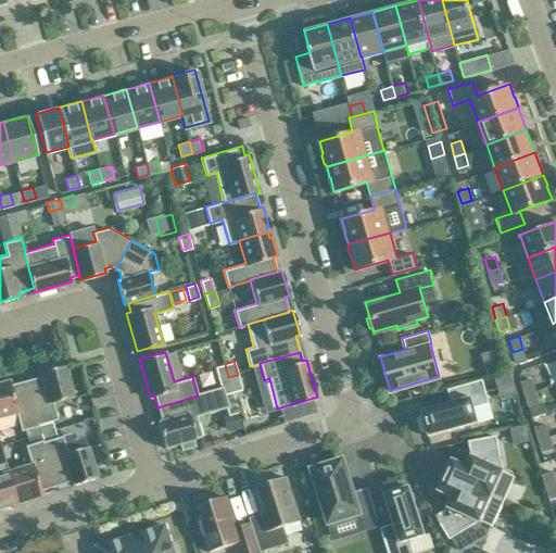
[(40,375),(25,379),(37,426),(38,425),(38,424),(58,418),(52,401),(73,396),(64,364),(39,372),(40,375)]
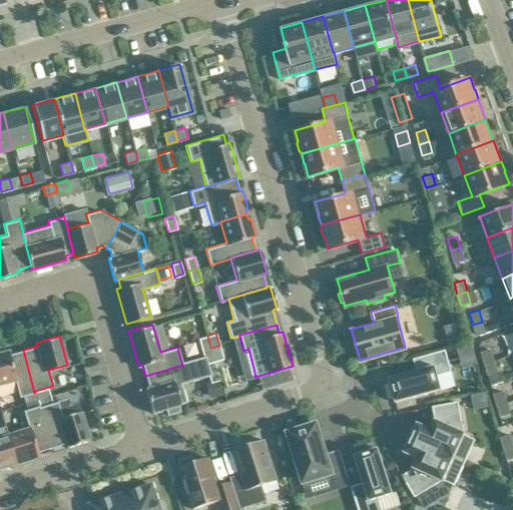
[(210,348),(207,336),(198,338),(201,351),(210,348)]
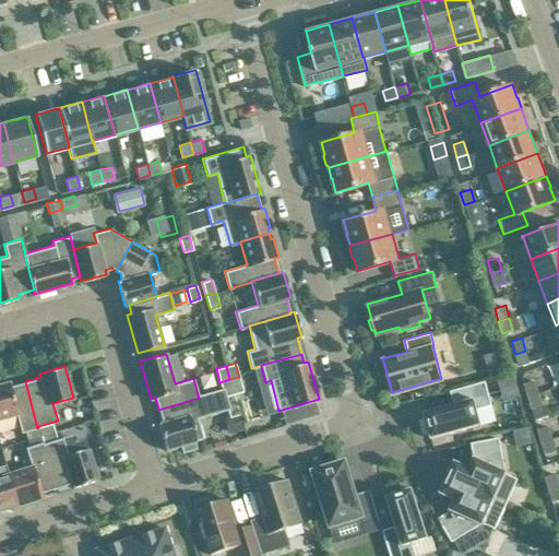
[(242,390),(239,377),(229,379),(233,393),(242,390)]
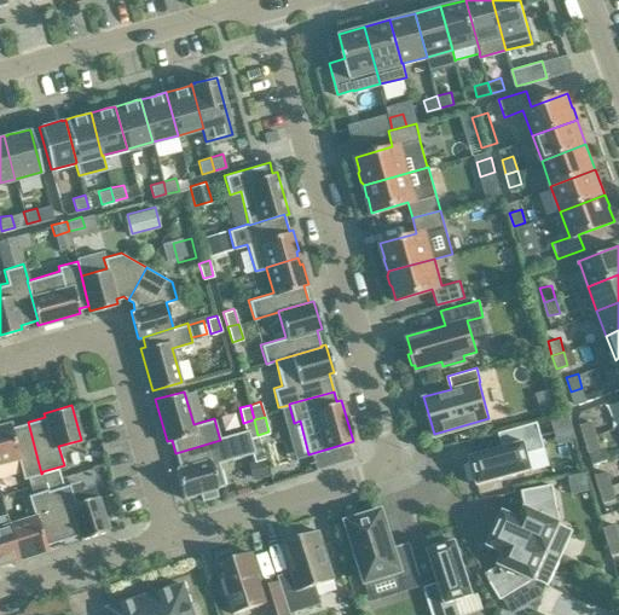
[(258,435),(254,419),(243,423),(246,429),(248,428),(250,437),(258,435)]
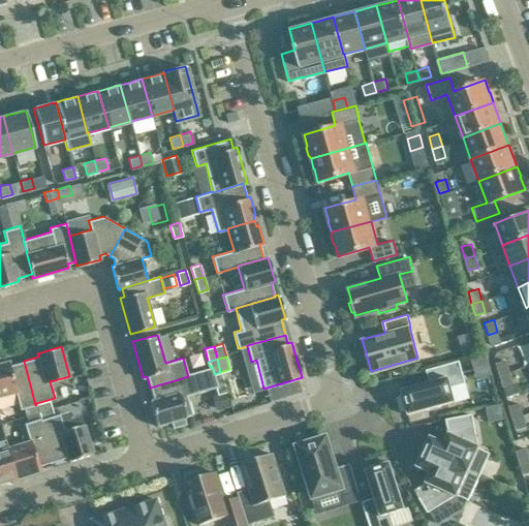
[(464,381),(459,360),(426,369),(429,381),(401,389),(402,393),(400,394),(404,409),(406,409),(407,413),(455,400),(450,385),(464,381)]
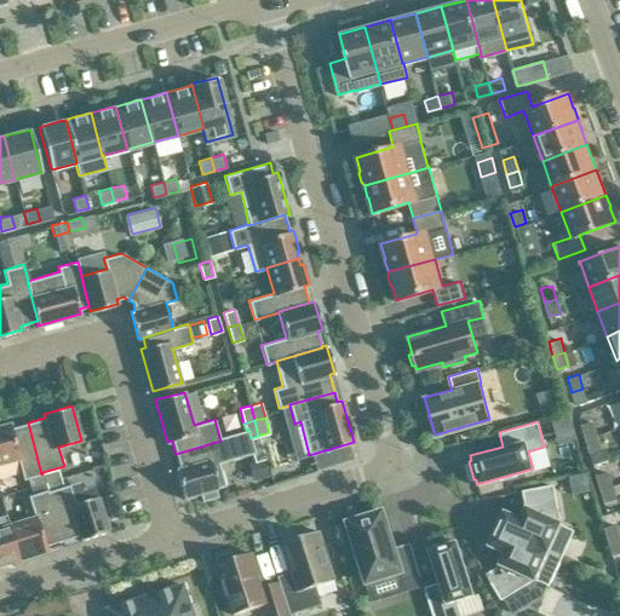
[(592,436),(589,421),(581,424),(585,438),(592,436)]
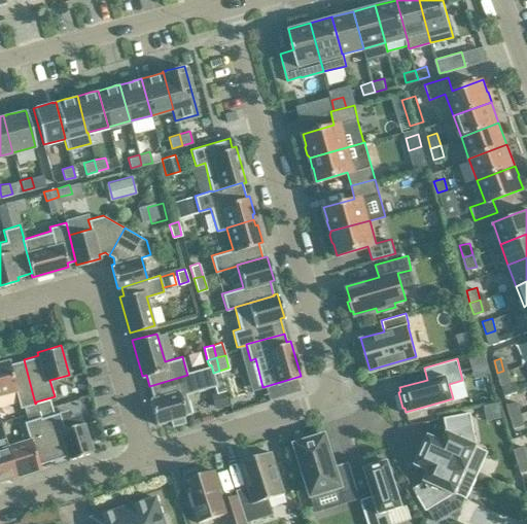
[(35,404),(24,359),(9,363),(8,359),(0,361),(0,393),(14,389),(20,408),(35,404)]
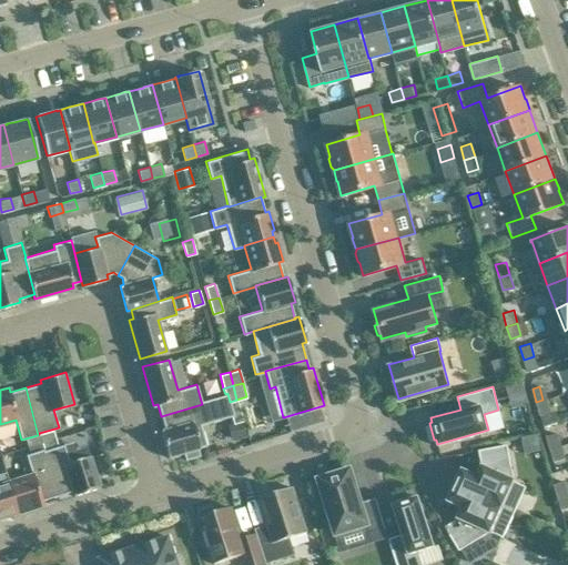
[(233,415),(230,402),(227,393),(225,394),(201,401),(202,404),(161,416),(164,429),(160,430),(168,456),(183,451),(185,458),(199,454),(196,447),(206,445),(201,424),(233,415)]
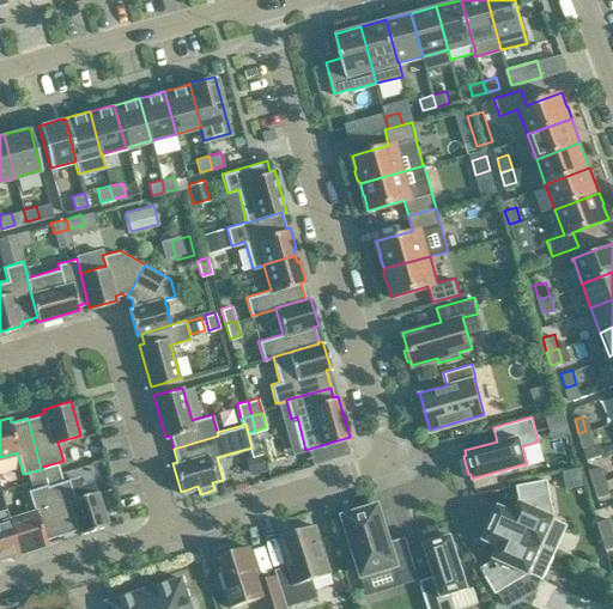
[(589,444),(586,431),(578,433),(583,446),(589,444)]
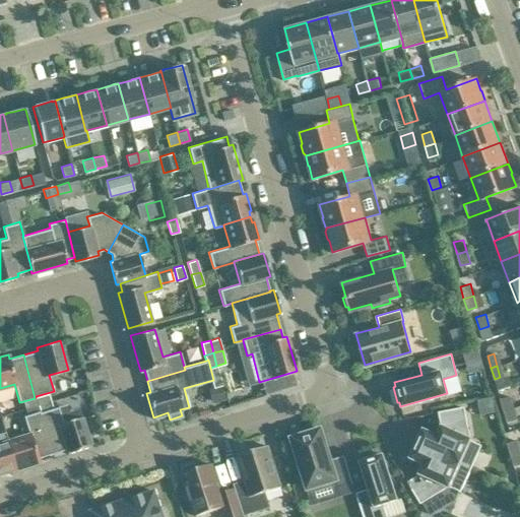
[(49,393),(36,396),(38,404),(51,400),(49,393)]
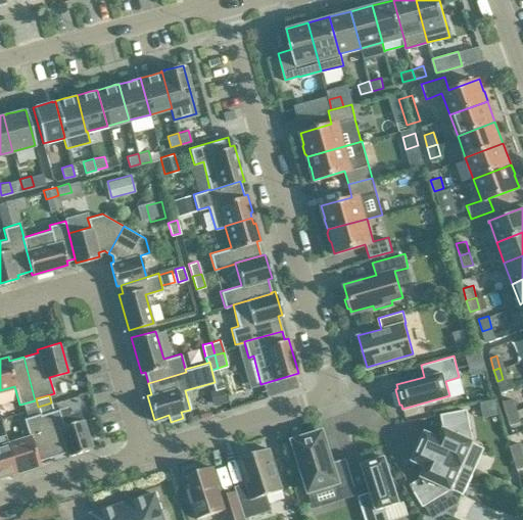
[(513,397),(503,400),(507,412),(516,409),(513,397)]
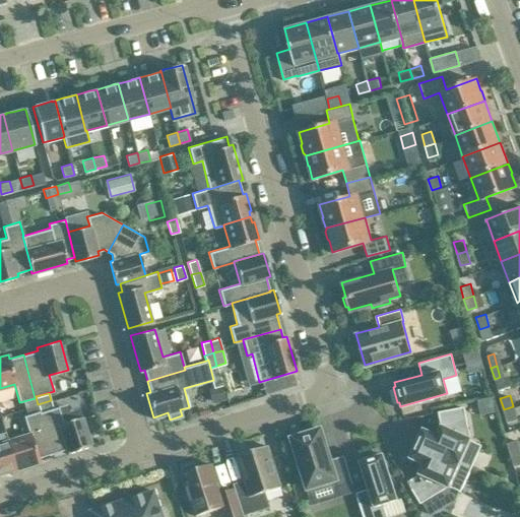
[(53,407),(51,400),(38,404),(40,411),(53,407)]
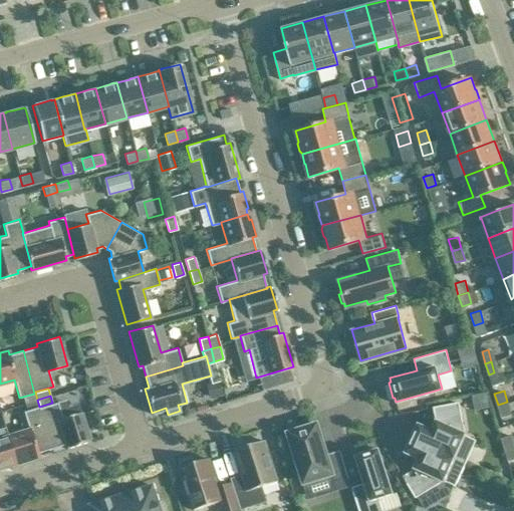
[(39,407),(51,448),(65,444),(66,447),(89,440),(80,412),(62,417),(57,402),(52,403),(39,407)]
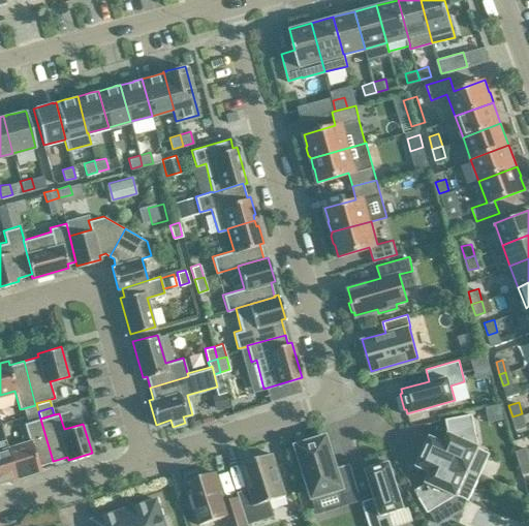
[(445,418),(448,430),(443,440),(430,434),(427,440),(425,439),(421,449),(478,475),(489,452),(477,446),(478,445),(477,444),(471,413),(445,418)]
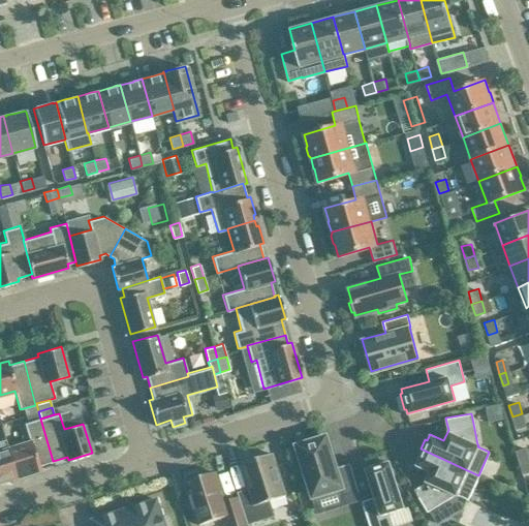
[(526,426),(522,413),(512,416),(516,429),(526,426)]
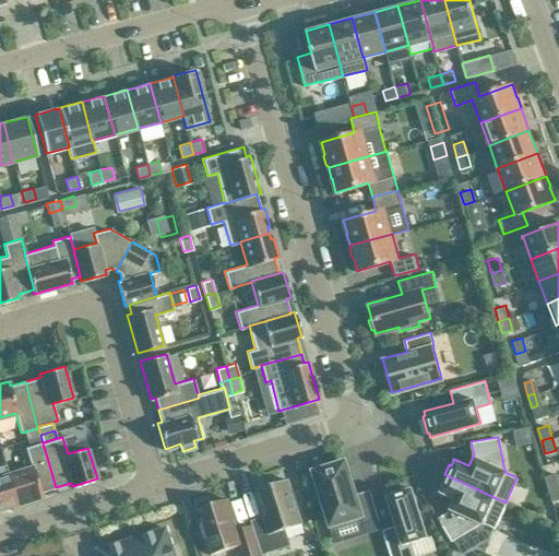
[(56,487),(43,442),(43,441),(25,447),(31,465),(8,473),(18,504),(42,496),(40,492),(56,487)]
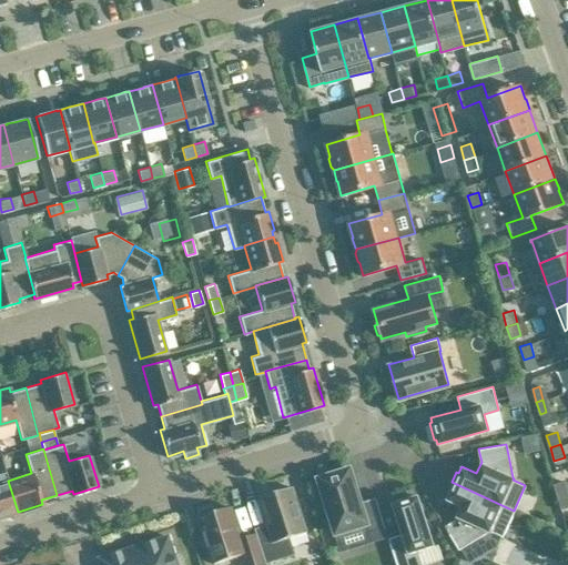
[(99,460),(108,480),(118,475),(109,455),(99,460)]
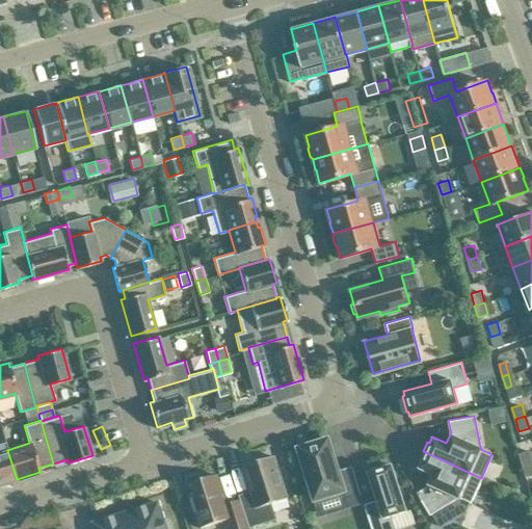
[(298,447),(314,499),(343,490),(345,498),(361,493),(351,466),(338,470),(327,438),(312,443),(311,441),(301,444),(302,446),(298,447)]
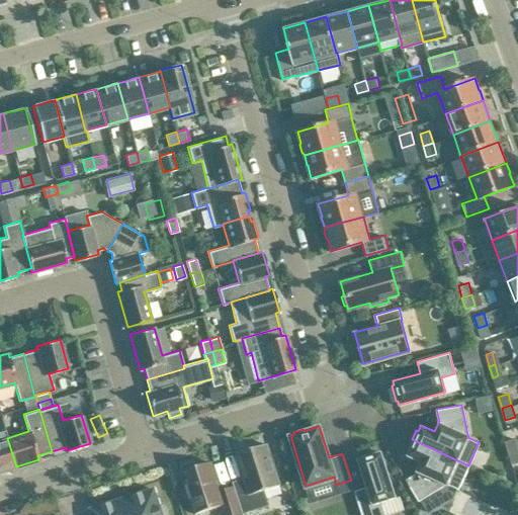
[(505,440),(508,452),(517,449),(514,437),(505,440)]
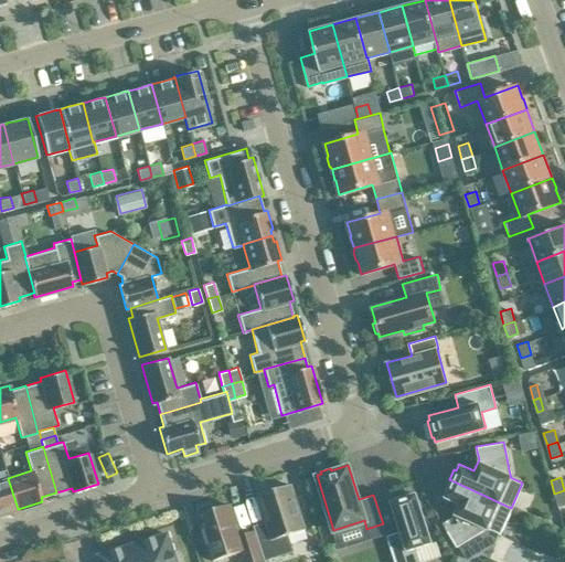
[(0,515),(18,509),(8,478),(0,479),(0,515)]
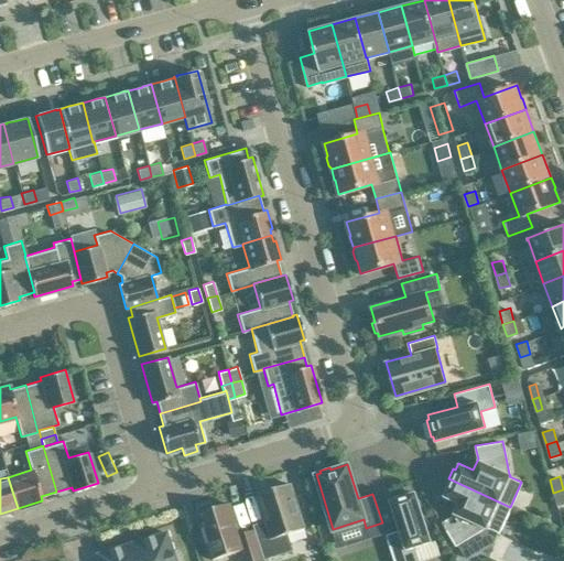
[(499,531),(510,507),(448,478),(444,488),(446,489),(443,496),(458,503),(453,514),(441,520),(455,545),(484,527),(486,528),(487,526),(499,531)]
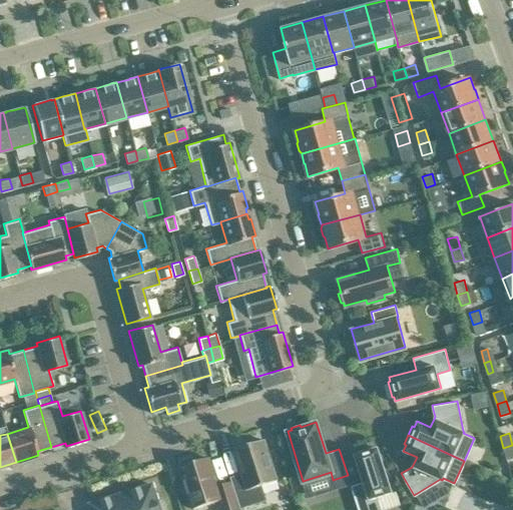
[(262,484),(277,479),(265,438),(233,448),(241,473),(229,476),(239,507),(266,499),(262,484)]
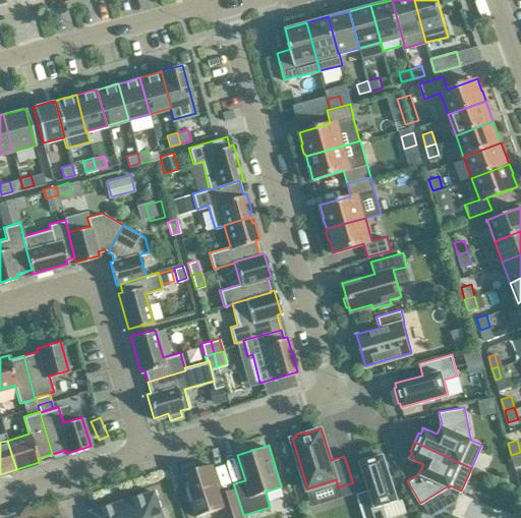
[(520,464),(520,452),(511,455),(515,466),(520,464)]
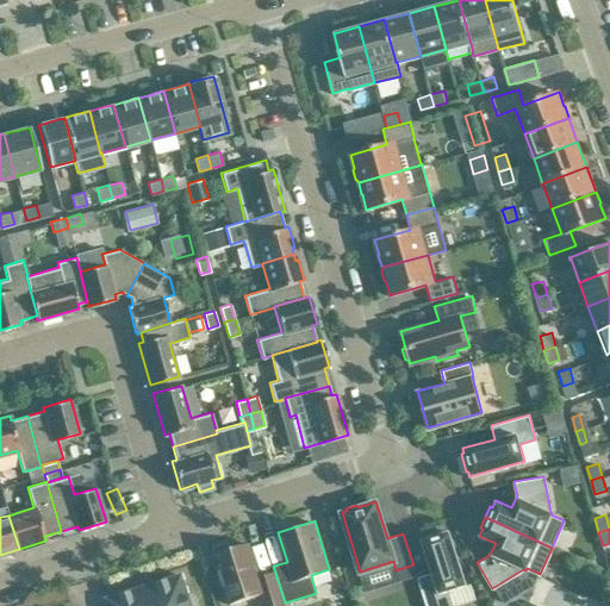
[(466,585),(448,531),(443,532),(443,530),(424,536),(425,538),(421,539),(431,572),(417,576),(427,605),(452,605),(454,605),(449,589),(466,585)]
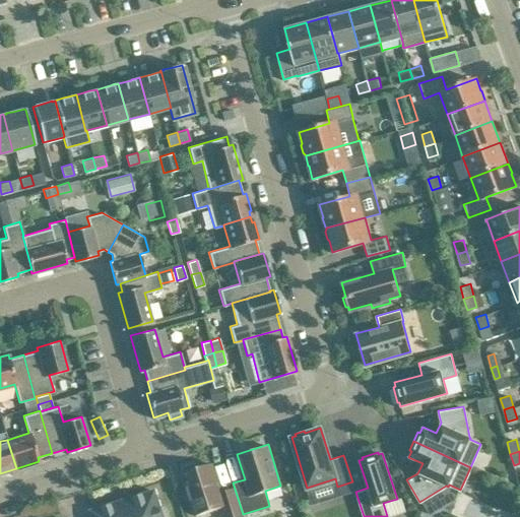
[(226,516),(241,516),(242,516),(233,488),(220,492),(211,462),(196,467),(194,464),(184,467),(185,471),(182,471),(196,514),(223,506),(226,516)]
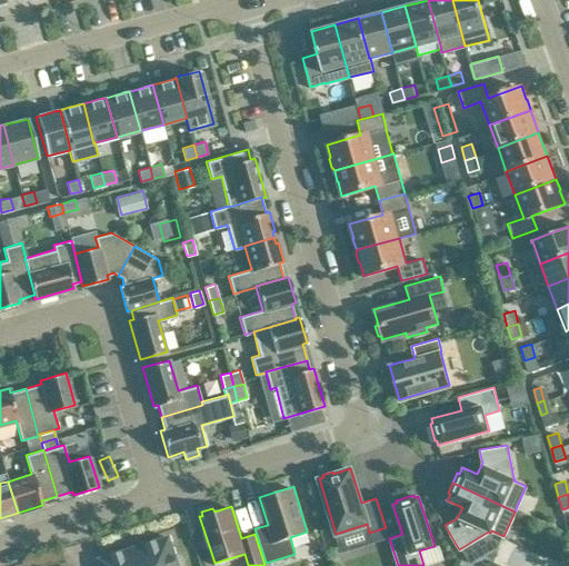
[(169,536),(146,543),(147,547),(123,555),(122,550),(99,558),(101,565),(178,565),(183,564),(180,554),(176,555),(169,536)]
